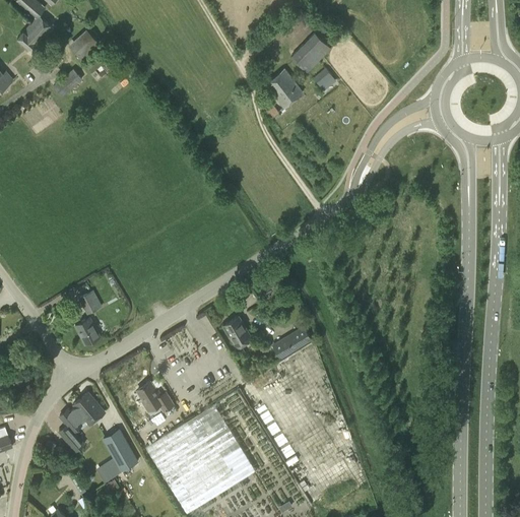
[(33,22),(17,41),(30,53),(34,55),(44,42),(54,29),(39,16),(45,10),(33,0),(13,0),(14,1),(36,19),(33,22)]
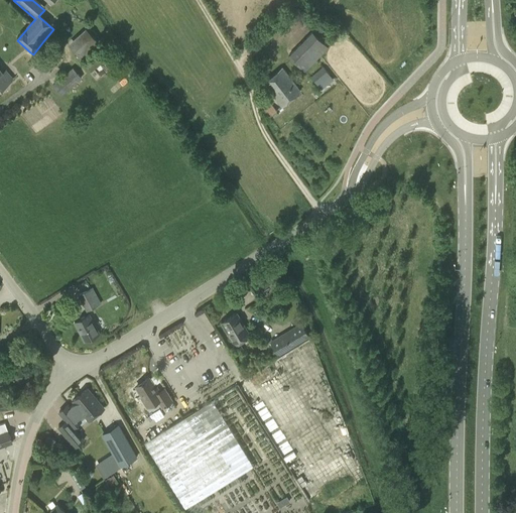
[(84,31),(68,47),(82,62),(99,47),(84,31)]
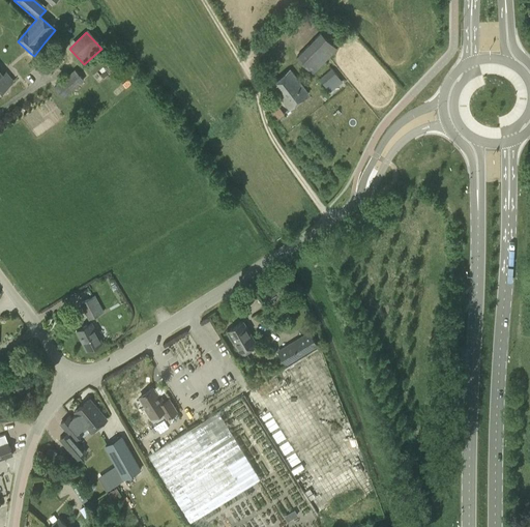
[(268,52),(281,38),(275,32),(262,46),(268,52)]
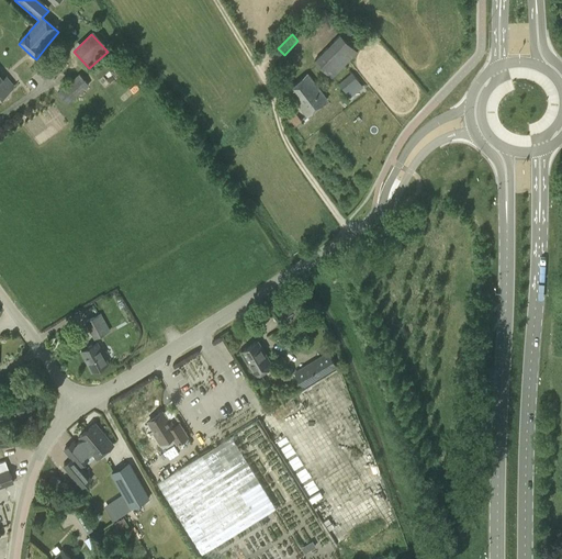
[(358,53),(340,35),(314,62),(332,79),(358,53)]
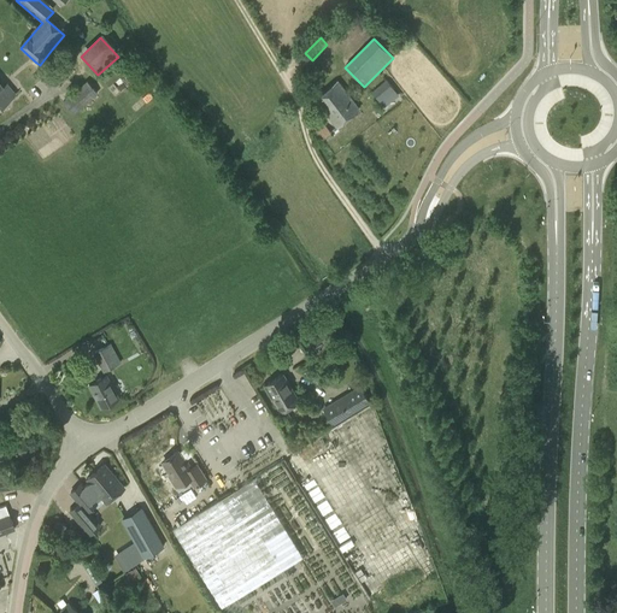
[(118,59),(98,78),(105,86),(119,72),(118,71),(124,65),(118,59)]
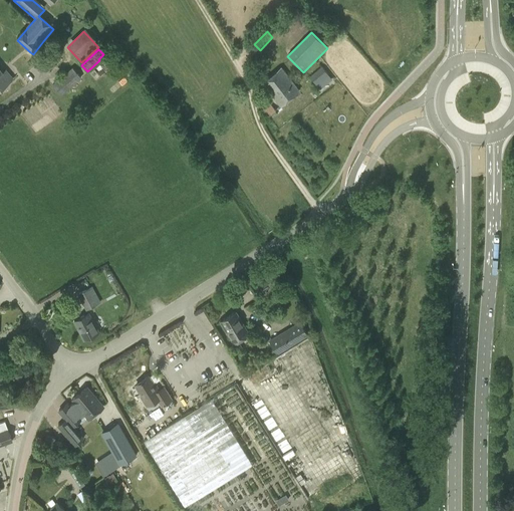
[(42,66),(51,73),(56,67),(60,62),(56,58),(59,54),(55,50),(42,66)]
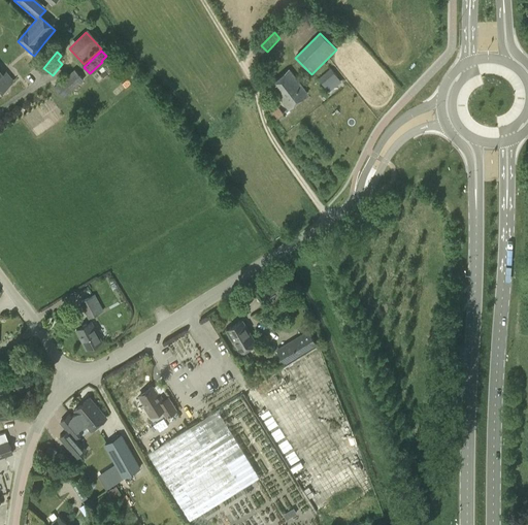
[(0,95),(13,85),(5,75),(4,77),(0,72),(0,95)]
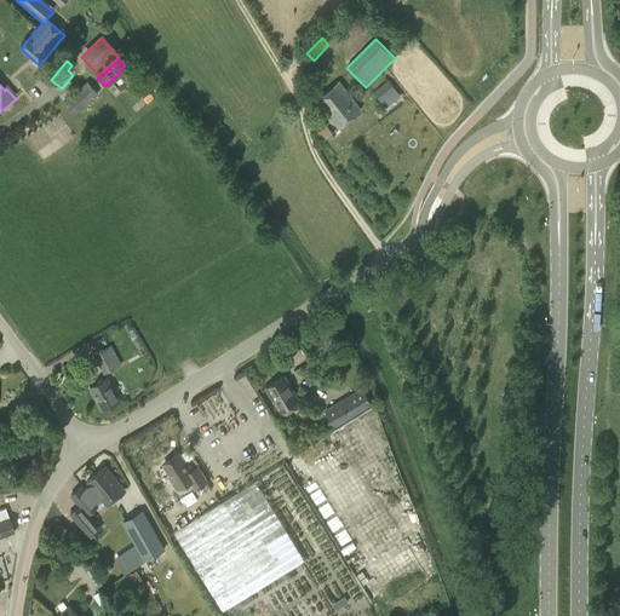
[(78,93),(68,102),(72,105),(65,110),(73,119),(98,97),(87,85),(78,93)]
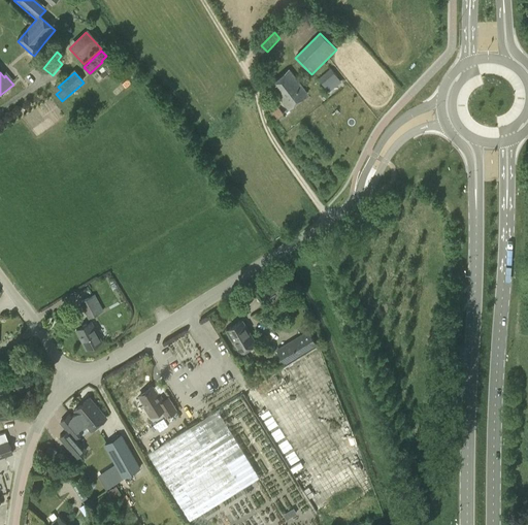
[(269,88),(288,111),(307,97),(289,73),(269,88)]
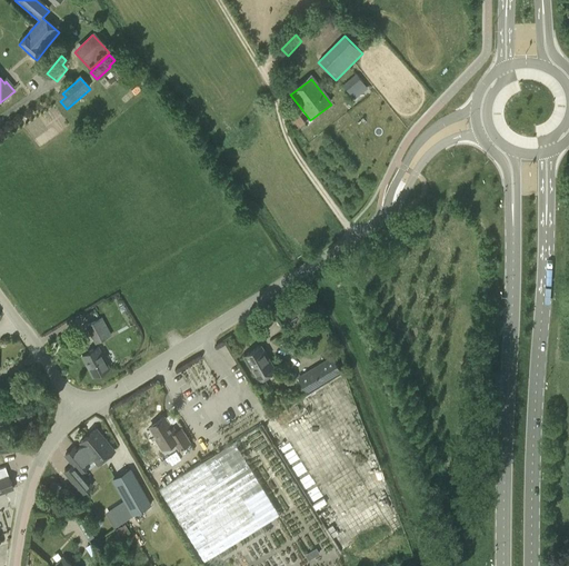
[(350,97),(362,87),(356,79),(345,89),(350,97)]
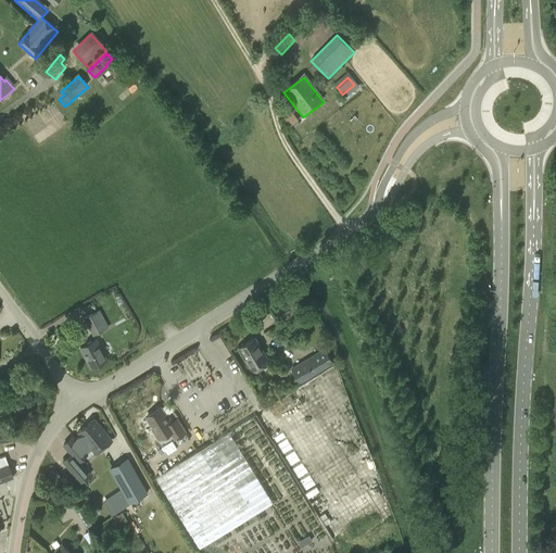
[(291,132),(299,124),(292,116),(283,123),(291,132)]
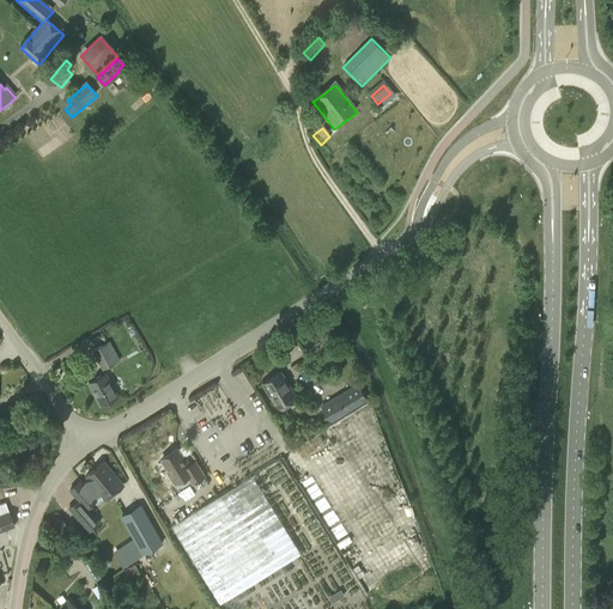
[(120,364),(110,343),(104,347),(92,353),(102,373),(113,367),(120,364)]
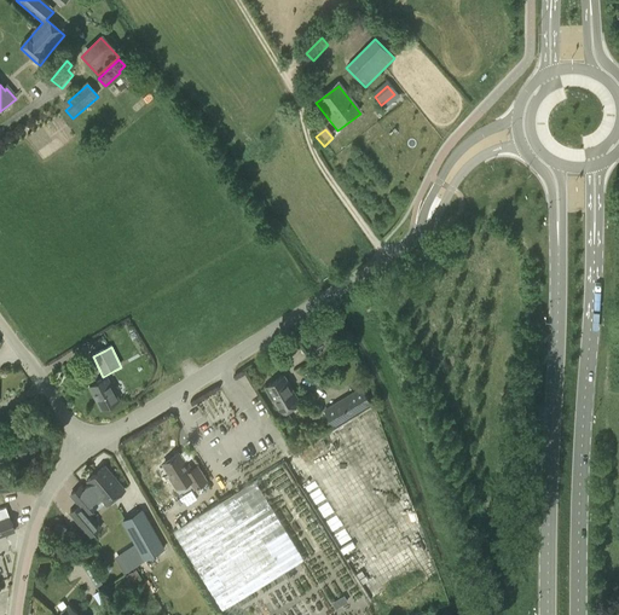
[(287,425),(291,422),(287,413),(300,406),(284,378),(273,386),(265,390),(287,425)]
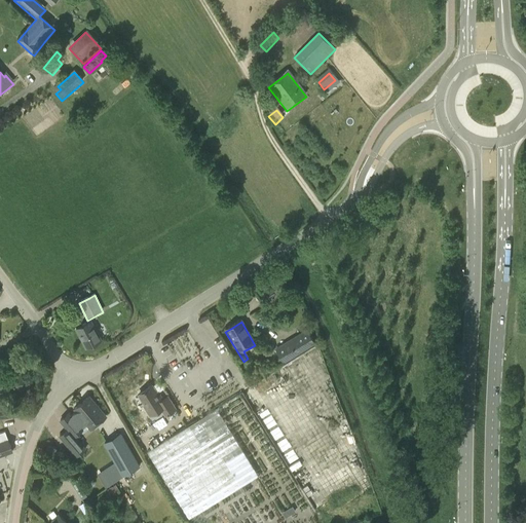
[(86,351),(102,343),(90,324),(80,329),(75,332),(86,351)]
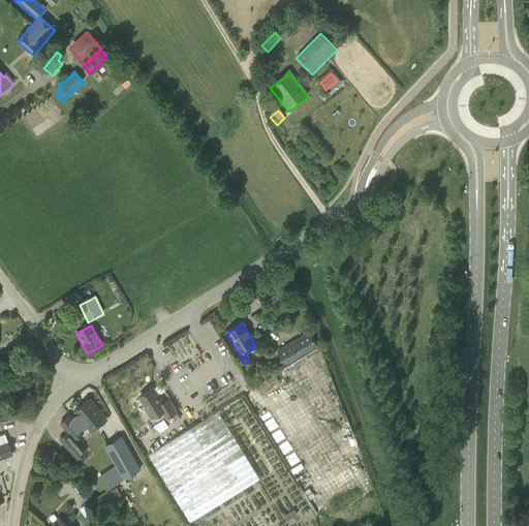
[(180,369),(198,361),(186,334),(167,342),(180,369)]
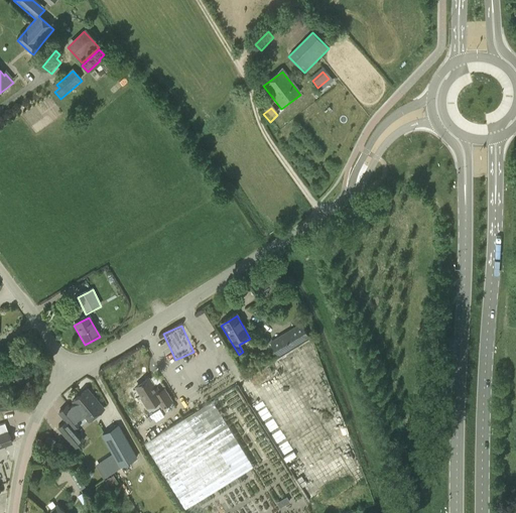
[(309,339),(301,326),(269,345),(274,352),(278,359),(309,339)]
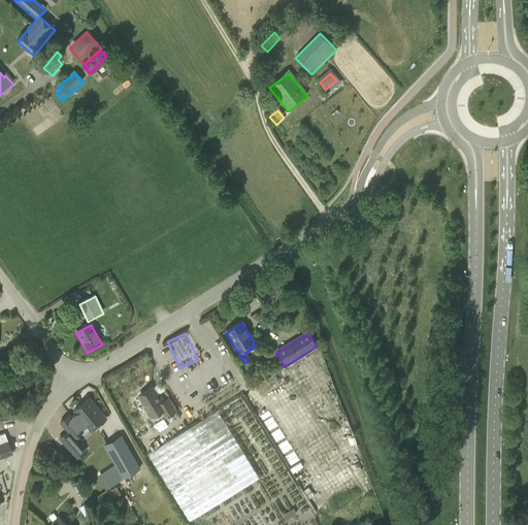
[(24,376),(0,379),(0,397),(26,394),(24,376)]
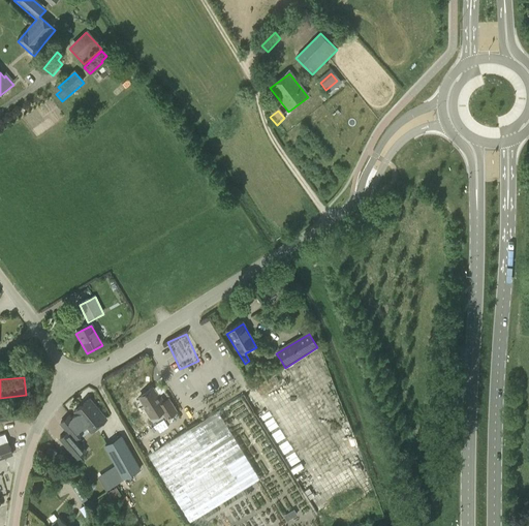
[(177,414),(168,401),(162,405),(153,391),(145,396),(146,397),(139,401),(146,410),(145,411),(151,421),(162,413),(166,421),(177,414)]
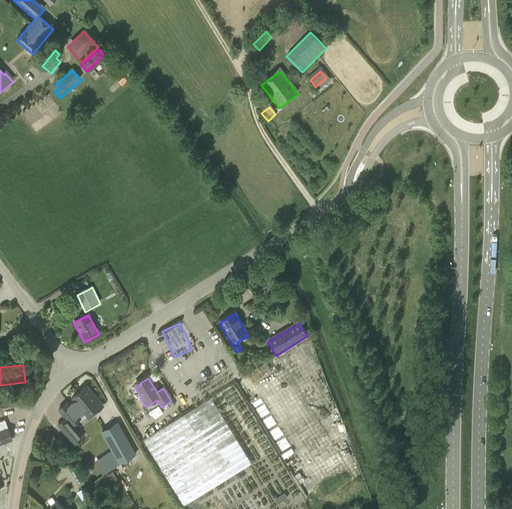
[(85,387),(71,400),(78,409),(89,420),(104,407),(85,387)]
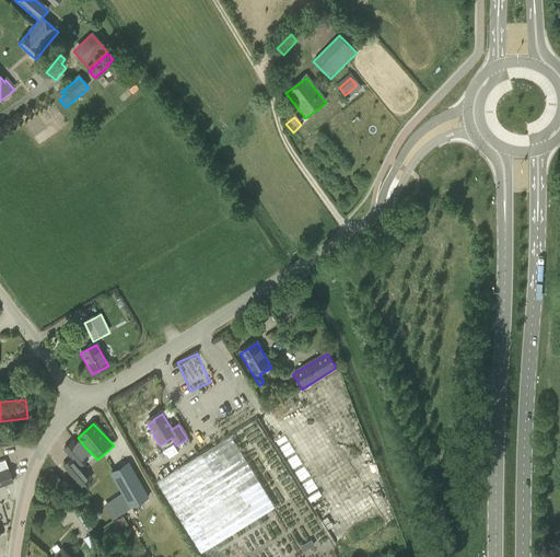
[(11,428),(0,428),(0,450),(1,450),(25,448),(24,445),(23,436),(12,437),(11,428)]
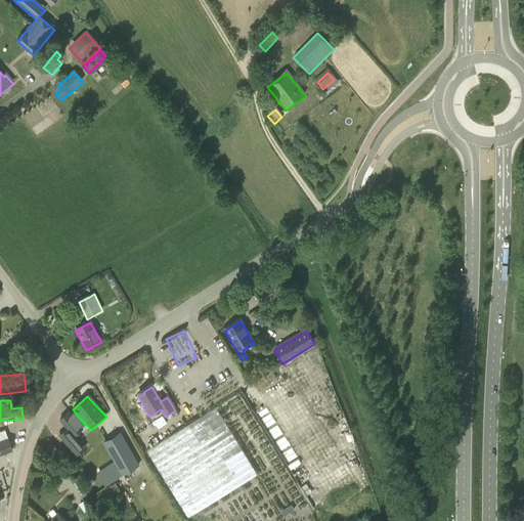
[(147,451),(188,518),(257,475),(216,408),(201,418),(189,425),(147,451)]
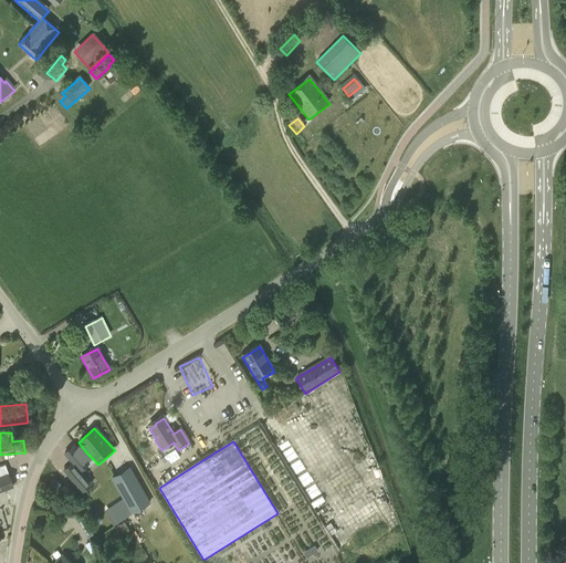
[(79,442),(64,456),(73,465),(65,472),(77,487),(84,493),(93,486),(87,479),(83,475),(86,471),(84,469),(90,465),(94,460),(86,452),(79,442)]
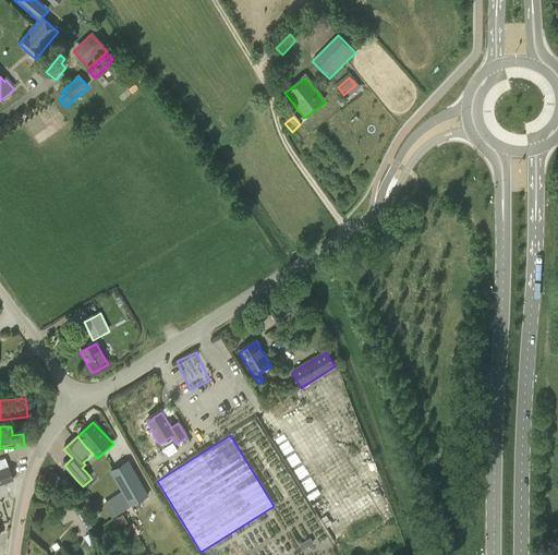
[(0,486),(13,482),(5,460),(0,461),(0,486)]
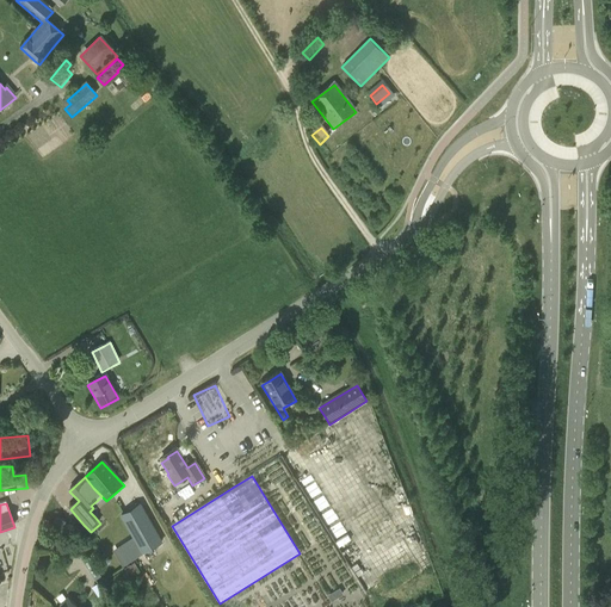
[(161,544),(141,507),(124,515),(119,519),(141,556),(161,544)]
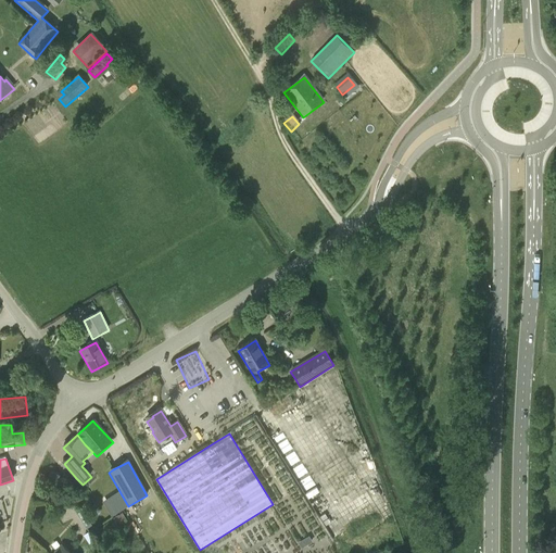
[(57,482),(59,477),(50,474),(48,479),(47,484),(55,486),(57,482)]
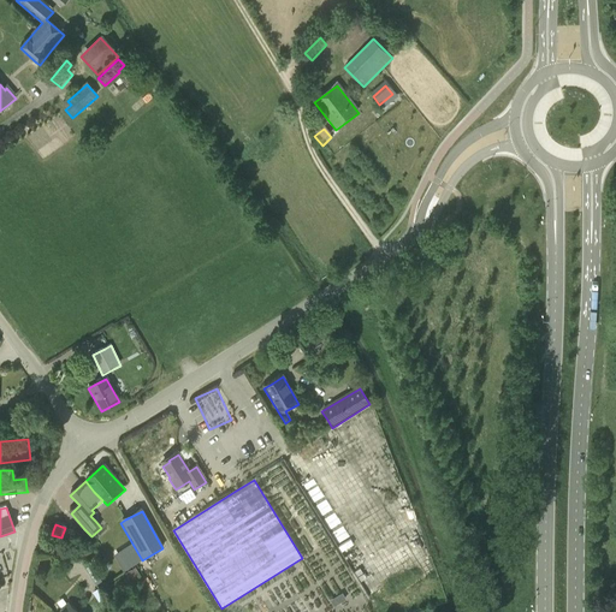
[(407,558),(397,542),(377,557),(366,541),(343,556),(363,587),(407,558)]
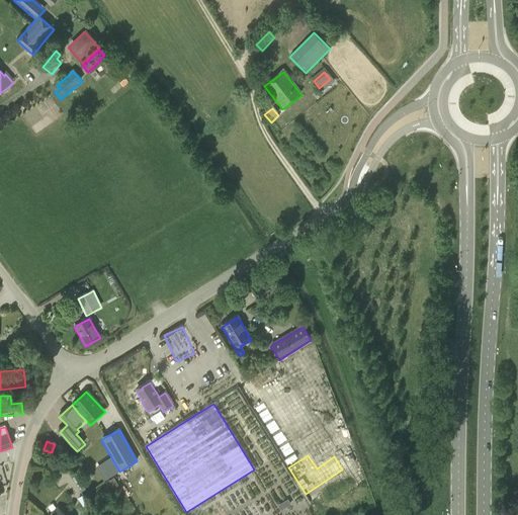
[(113,464),(102,471),(107,481),(112,478),(119,474),(113,464)]
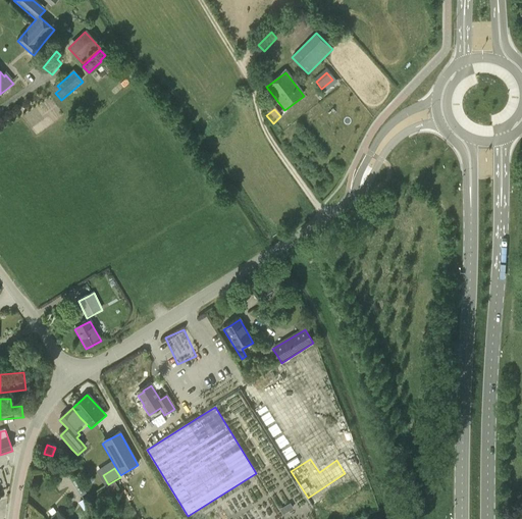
[(72,480),(70,481),(81,498),(86,495),(84,490),(75,478),(72,480)]
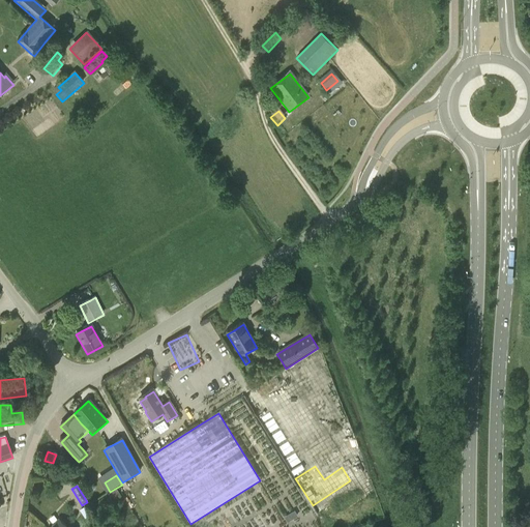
[(90,507),(95,517),(114,506),(123,500),(117,491),(90,507)]
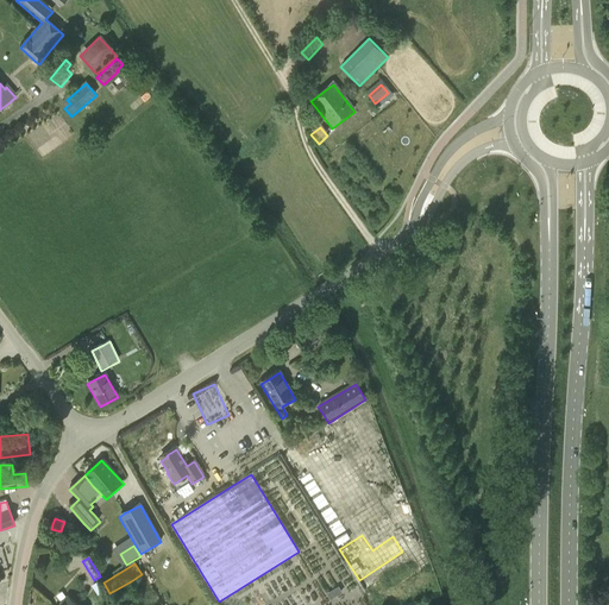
All buildings are outlined.
